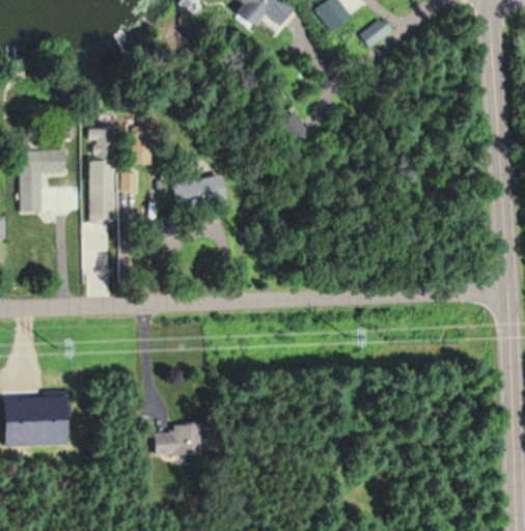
[(255,28),(267,15),(282,27),(297,9),(285,0),(236,0),(236,1),(242,6),(237,12),(255,28)]
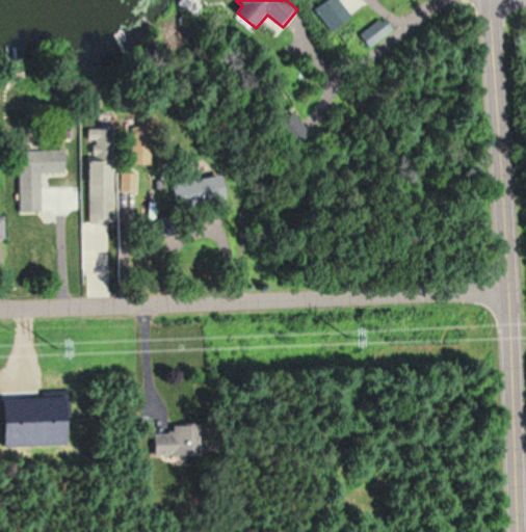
[(398,30),(390,18),(368,32),(377,45),(398,30)]
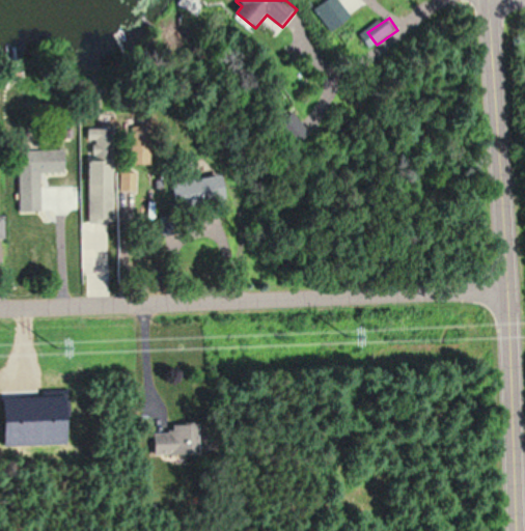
[(280,126),(293,139),(305,127),(294,113),(280,126)]
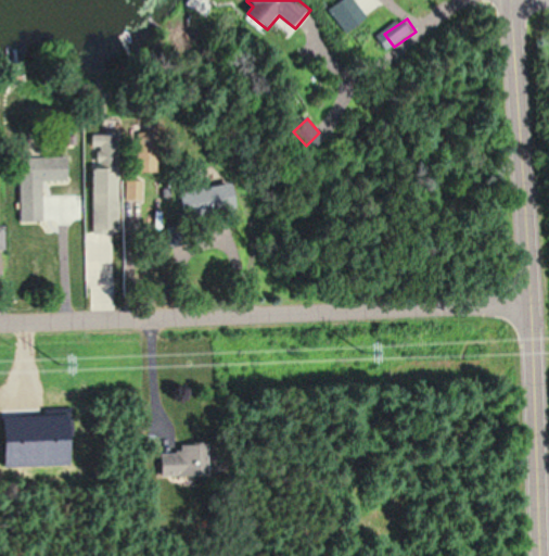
[(118,136),(90,136),(90,148),(98,148),(98,168),(92,168),(93,229),(119,229),(118,136)]
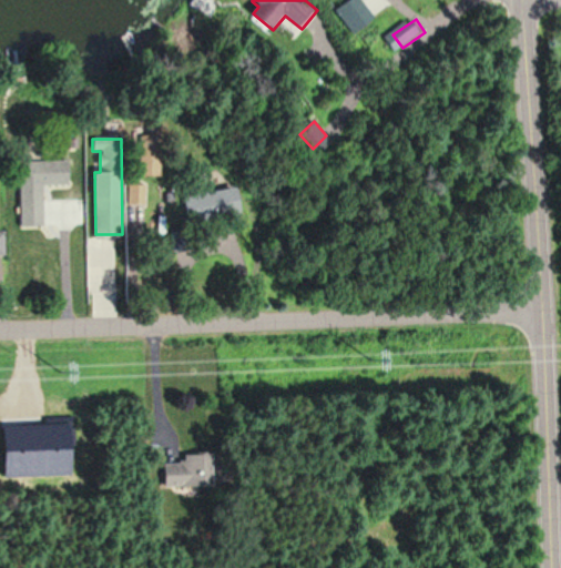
[(21,161),(22,226),(44,226),(44,185),(69,185),(69,161),(21,161)]
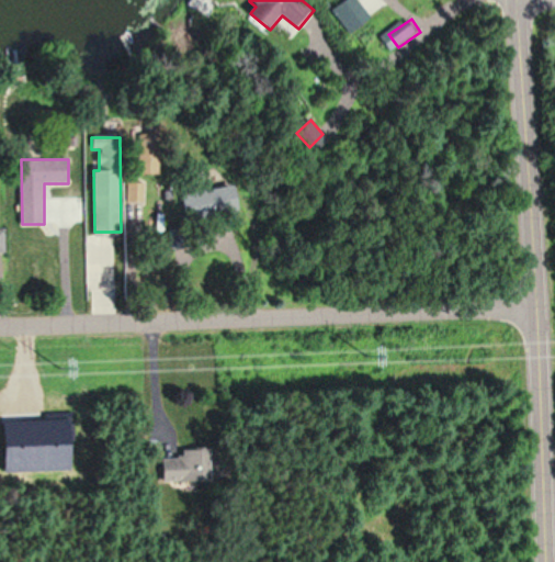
[(188,193),(191,214),(199,213),(199,217),(236,213),(233,188),(188,193)]
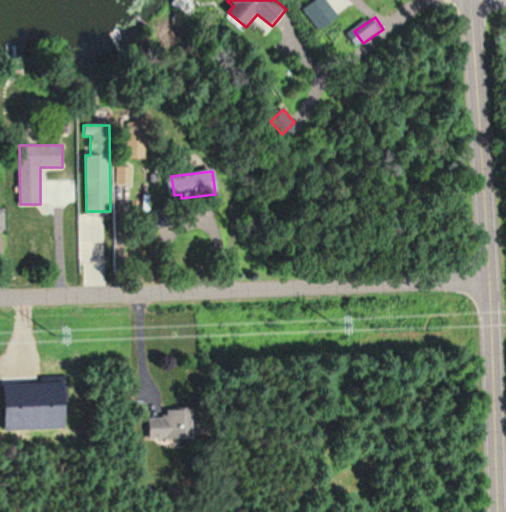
[(167,408),(167,416),(150,416),(150,437),(190,437),(190,408),(167,408)]
